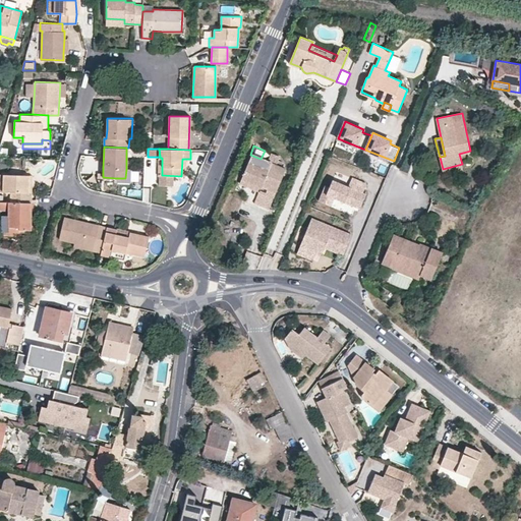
[(277,160),(274,164),(261,159),(250,155),(240,178),(261,186),(258,191),(272,197),(284,169),(280,166),(282,163),(277,160)]
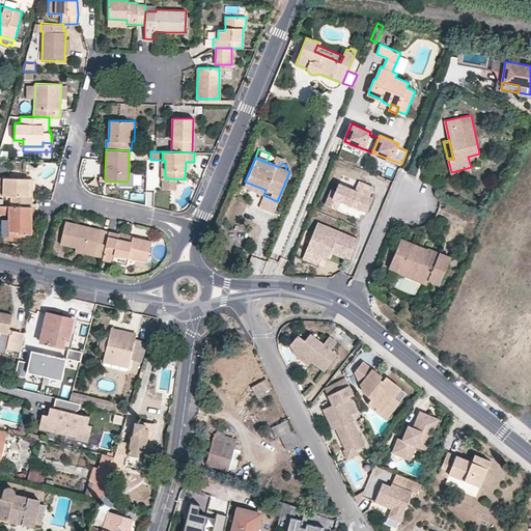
[(472,172),(471,167),(451,172),(452,176),(472,172)]
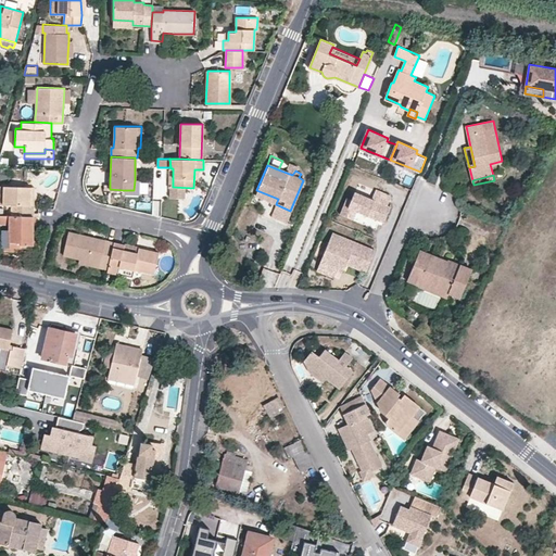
[(134,190),(124,190),(124,196),(139,196),(139,180),(135,180),(134,190)]
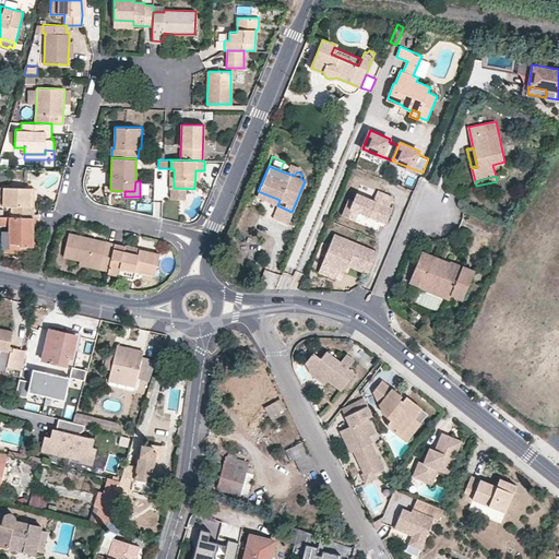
[(3,205),(12,205),(12,216),(34,216),(34,205),(31,205),(31,188),(4,187),(3,205)]
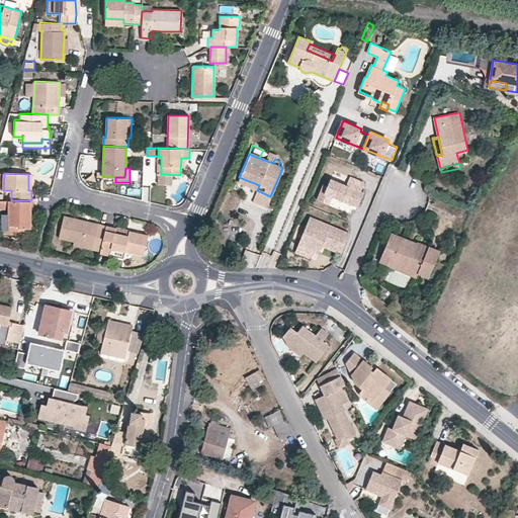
[(171,175),(161,174),(158,174),(158,184),(171,184),(171,175)]
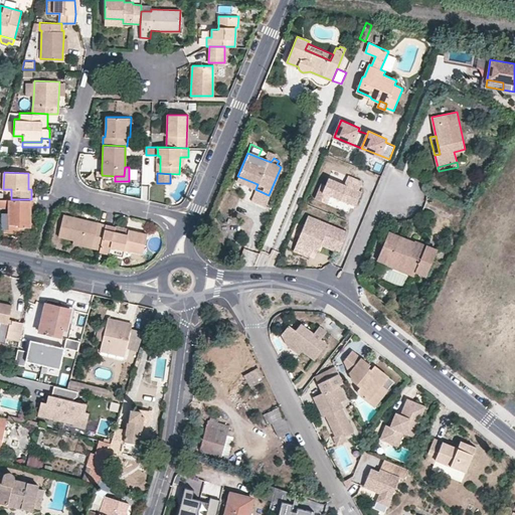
[(345,184),(359,189),(363,180),(349,174),(345,184)]
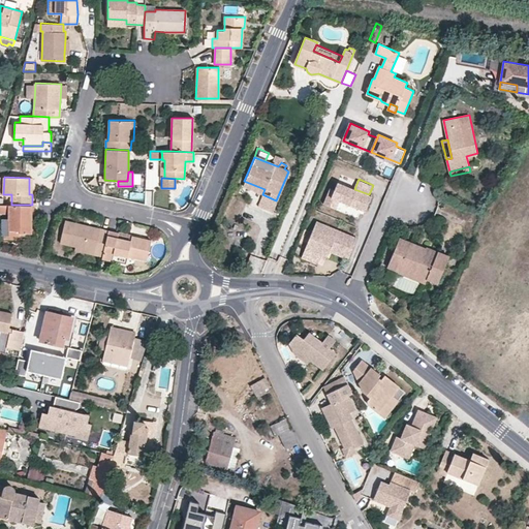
[(262,194),(265,189),(244,181),(242,186),(262,194)]
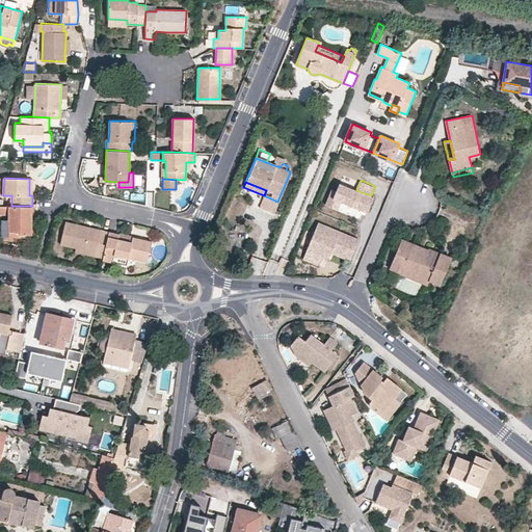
[(356,190),(340,183),(337,190),(331,188),(325,204),(338,210),(342,202),(368,212),(374,197),(371,195),(356,190)]
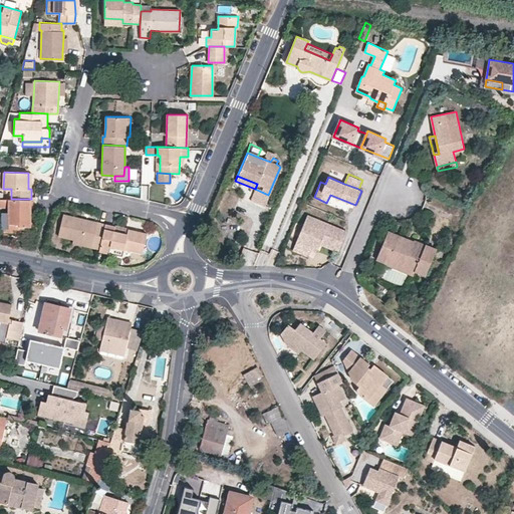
[(268,195),(255,189),(250,201),(264,206),(268,195)]
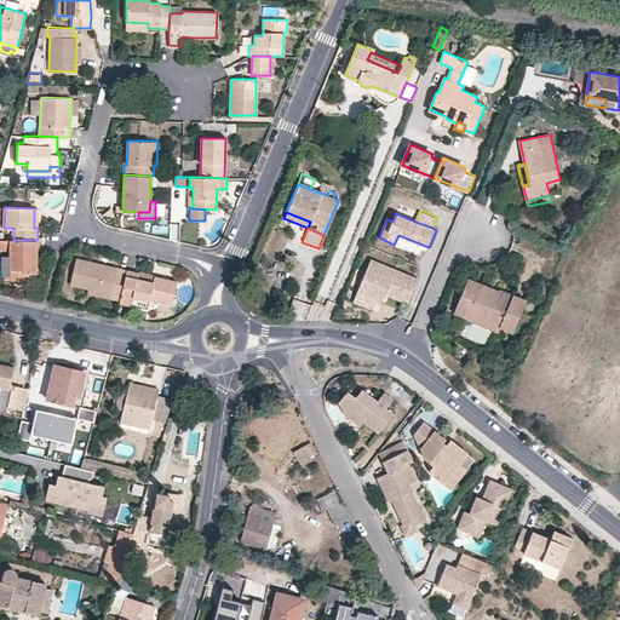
[(36,273),(38,240),(13,240),(10,240),(10,250),(10,256),(9,269),(10,269),(22,269),(22,273),(24,273),(36,273)]
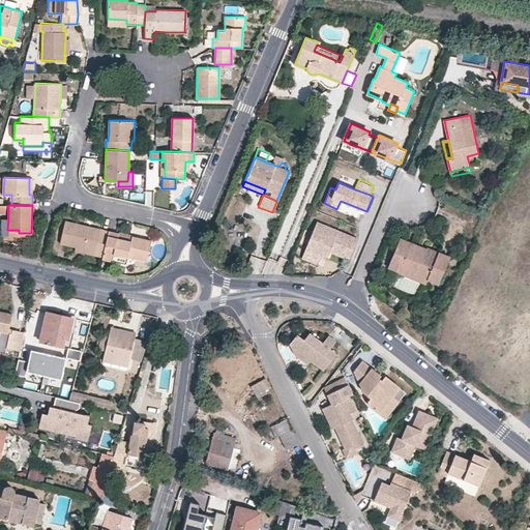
[(7,230),(8,218),(0,218),(0,236),(8,236),(8,230),(7,230)]
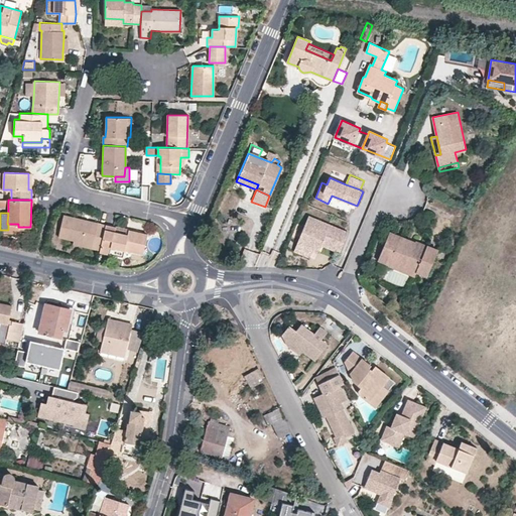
[(101,246),(106,225),(63,215),(58,237),(74,240),(101,246)]
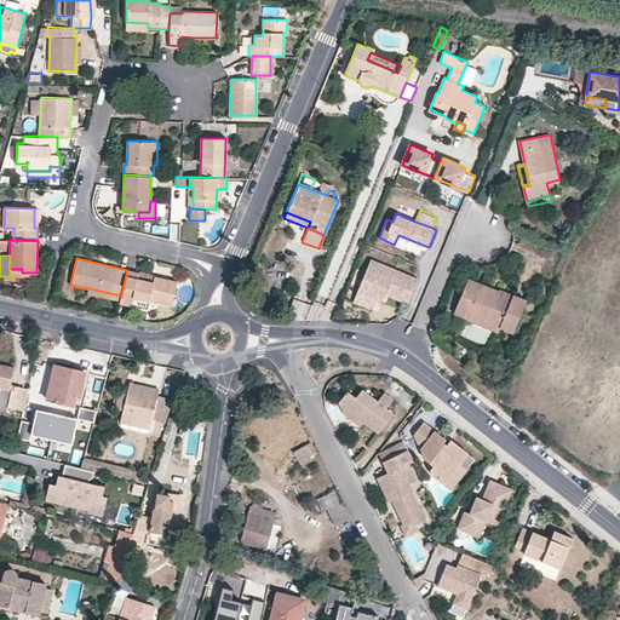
[(354,300),(372,309),(377,298),(383,300),(386,294),(408,303),(419,279),(371,258),(354,300)]
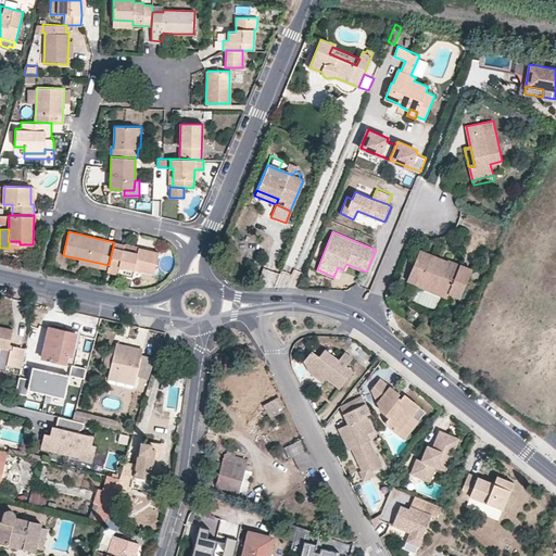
[(138,248),(137,252),(123,249),(124,244),(114,242),(109,265),(108,270),(106,272),(133,277),(134,268),(154,273),(159,252),(138,248)]
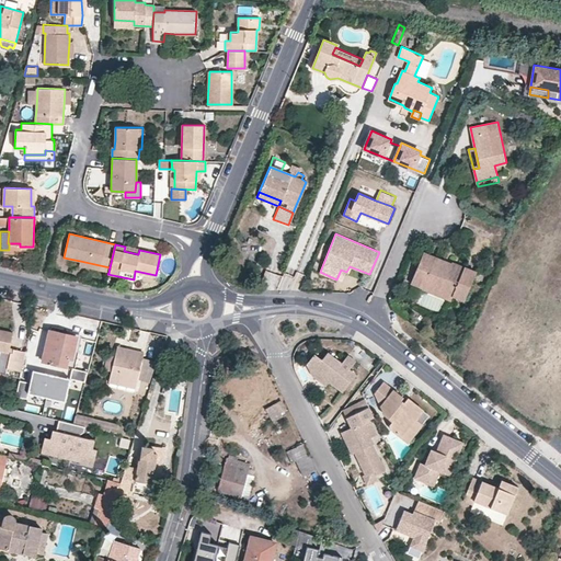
[(423,287),(425,282),(454,294),(453,296),(465,300),(477,271),(453,262),(453,263),(424,252),(412,282),(423,287)]
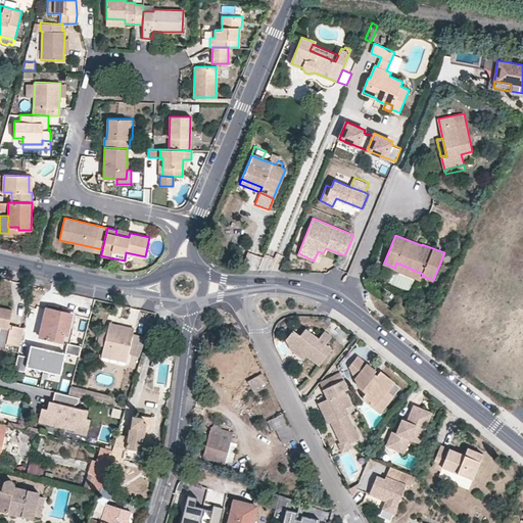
[(75,243),(74,247),(101,254),(102,249),(75,243)]
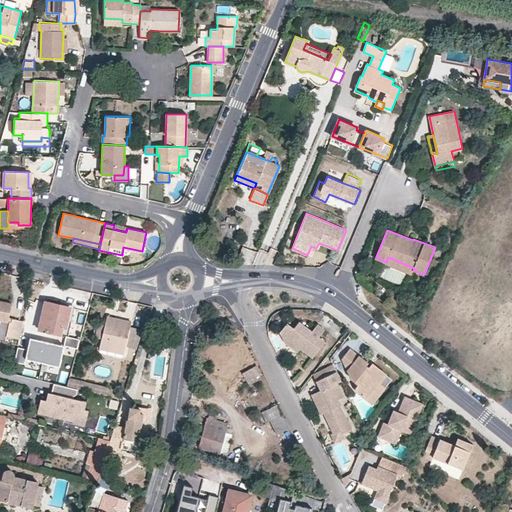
[(413,270),(414,268),(388,257),(386,262),(386,264),(390,265),(411,274),(413,270)]
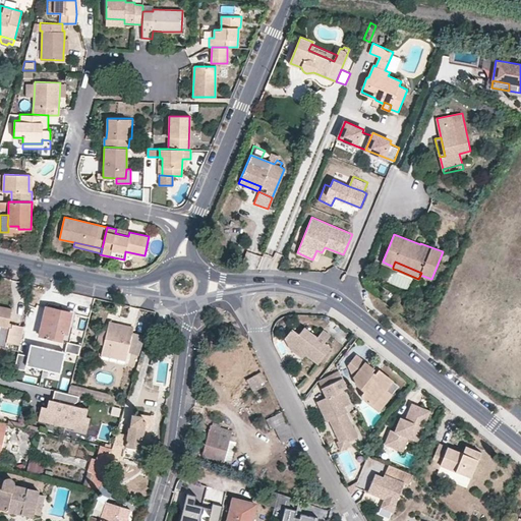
[(9,324),(12,308),(0,305),(0,358),(6,360),(8,348),(5,347),(6,342),(10,328),(8,327),(9,324)]
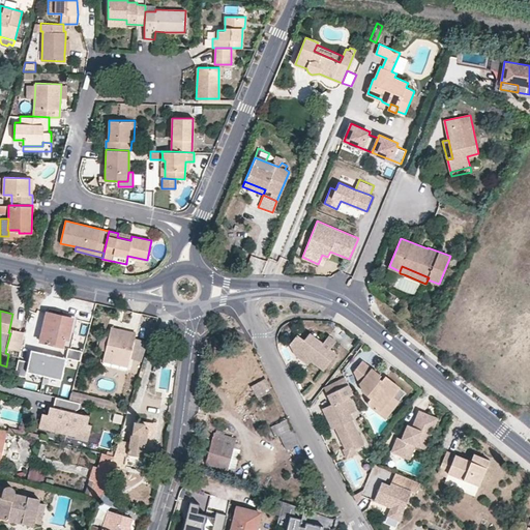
[(72,318),(47,312),(40,341),(54,344),(68,347),(69,347),(71,341),(67,340),(72,318)]
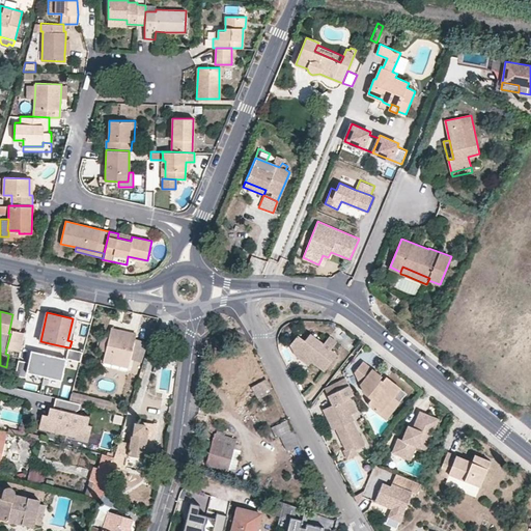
[(20,352),(24,333),(10,330),(10,334),(6,348),(20,352)]
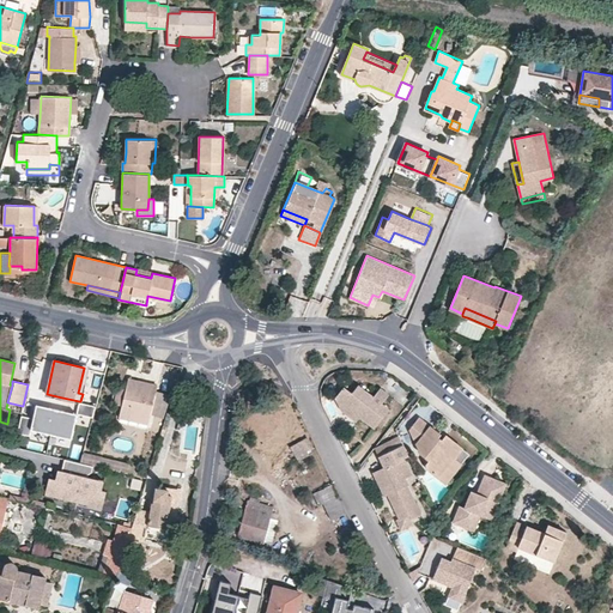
[(141,386),(127,382),(126,387),(120,410),(119,417),(149,424),(151,413),(156,393),(157,384),(143,382),(141,386)]
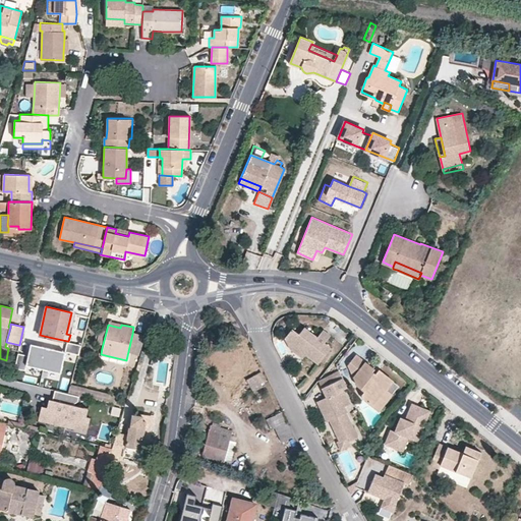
[(101,327),(96,346),(102,348),(107,329),(101,327)]
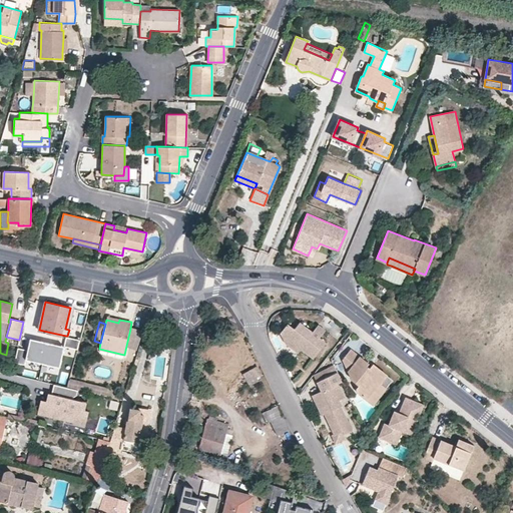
[(314,331),(313,331),(301,322),(296,328),(289,322),(282,332),(302,348),(312,357),(314,358),(327,342),(322,337),(327,330),(320,323),(314,331)]
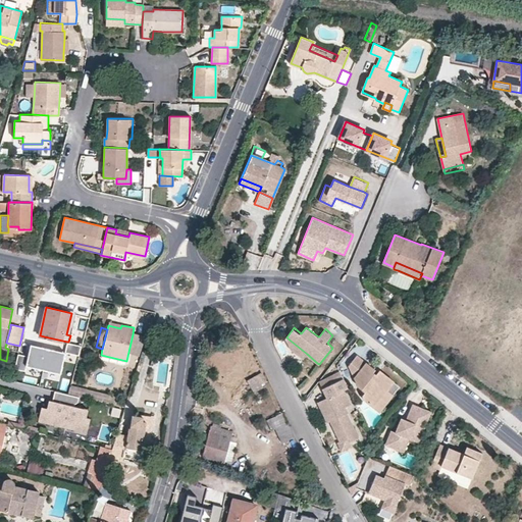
[(140,354),(145,337),(133,334),(128,352),(140,354)]
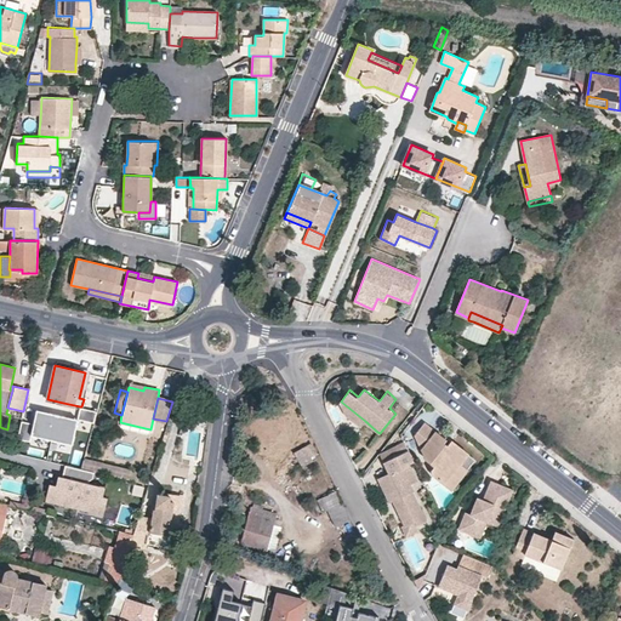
[(341,402),(347,415),(362,426),(365,421),(341,402)]
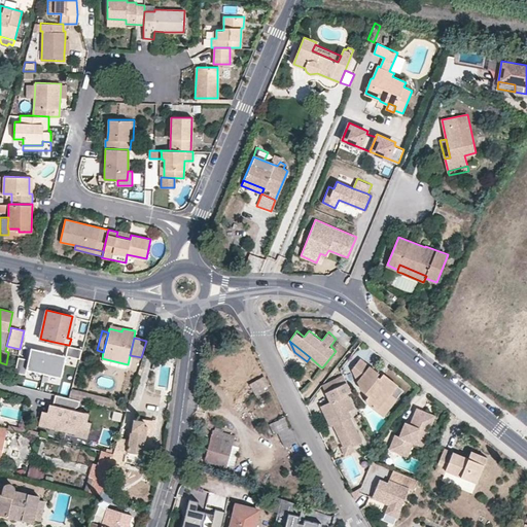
[(81,348),(69,345),(68,345),(66,355),(79,358),(81,348)]
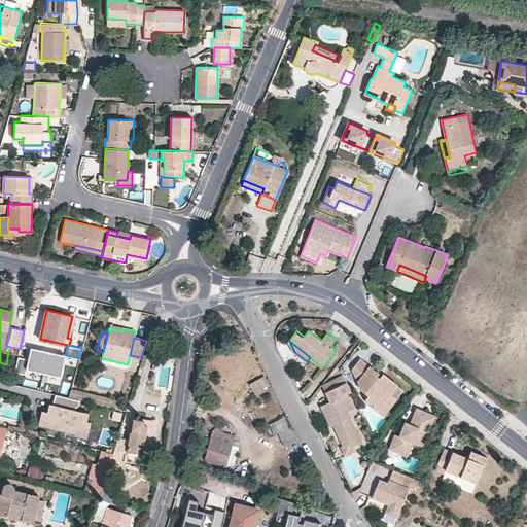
[(55,352),(31,347),(29,359),(18,356),(14,372),(26,374),(27,369),(61,377),(65,359),(55,356),(55,352)]
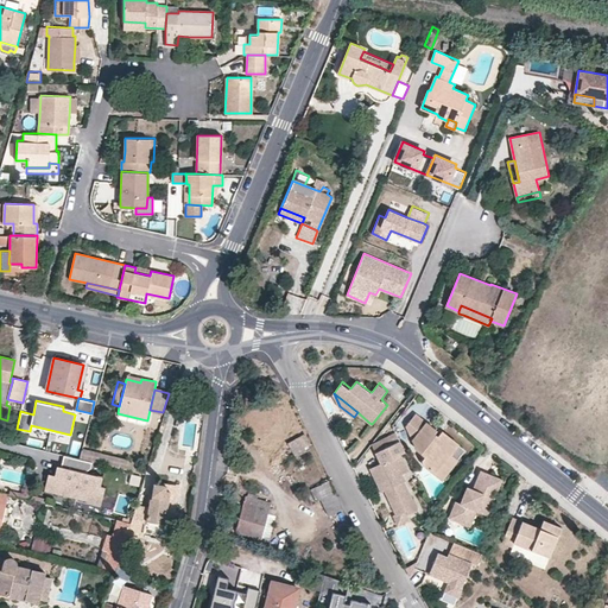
[(270,424),(268,411),(259,413),(259,407),(247,409),(251,426),(270,424)]
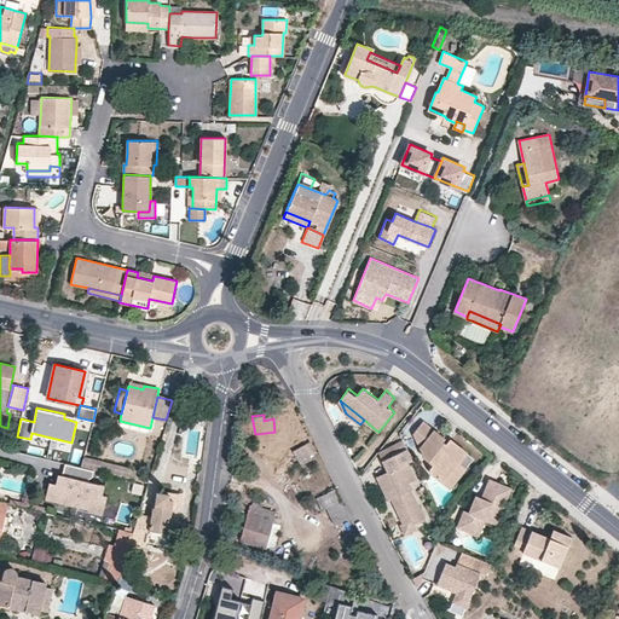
[(451,441),(446,447),(441,444),(444,440),(444,439),(424,423),(415,435),(426,460),(434,467),(431,470),(433,476),(443,484),(457,464),(463,469),(472,458),(451,441)]
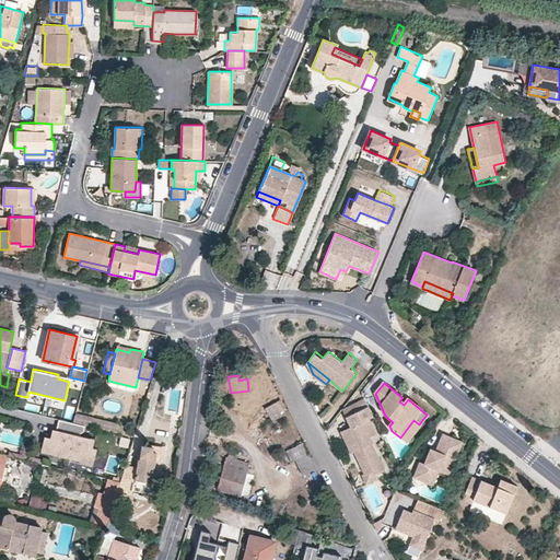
[(386,469),(377,451),(363,421),(373,416),(369,405),(364,396),(356,401),(360,409),(347,417),(351,427),(342,431),(349,443),(352,442),(356,443),(358,444),(362,454),(358,456),(366,474),(368,474),(375,470),(377,475),(386,469)]
